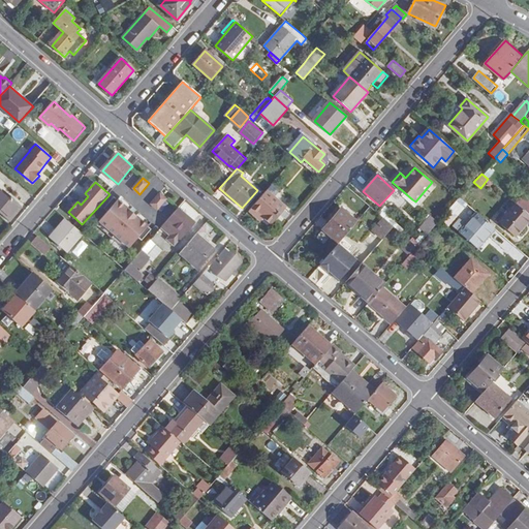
[(0,213),(9,222),(21,209),(0,189),(0,213)]
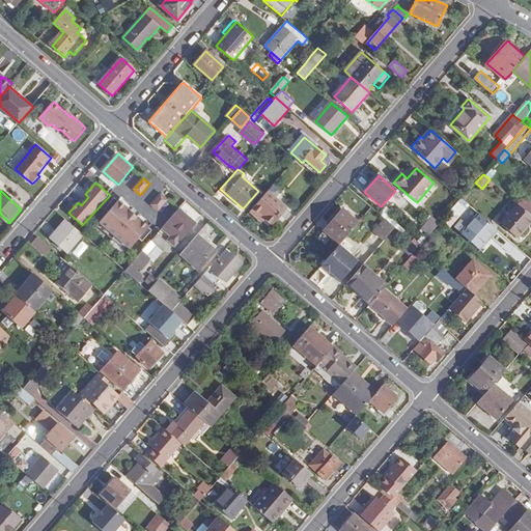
[(273,223),(287,207),(268,191),(251,212),(258,218),(261,214),(267,218),(273,223)]
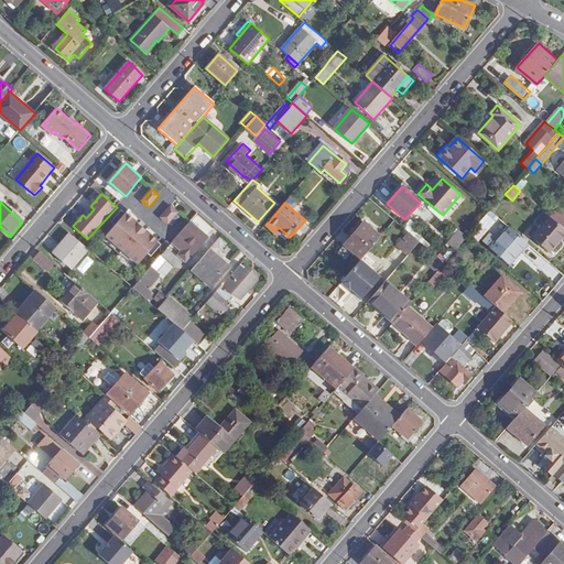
[(430,224),(440,213),(430,204),(426,207),(432,210),(424,219),(430,224)]
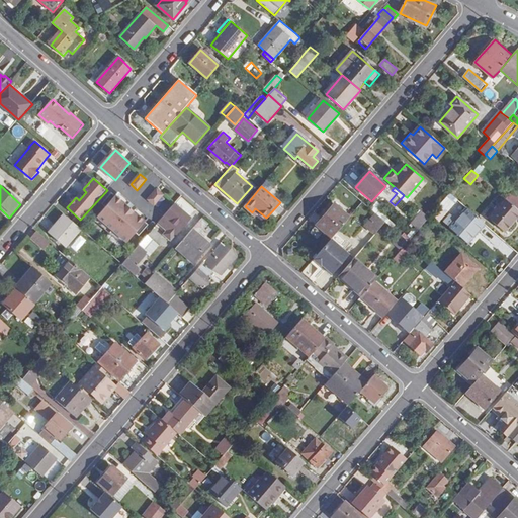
[(157,189),(148,200),(155,205),(164,195),(157,189)]
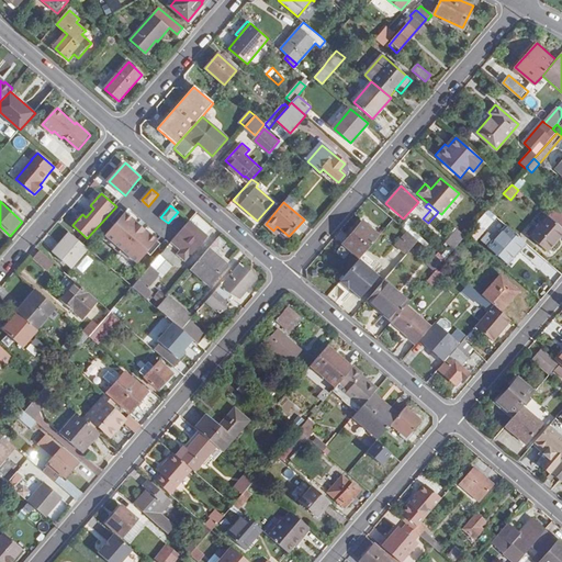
[(561,214),(554,209),(548,216),(561,227),(561,214)]
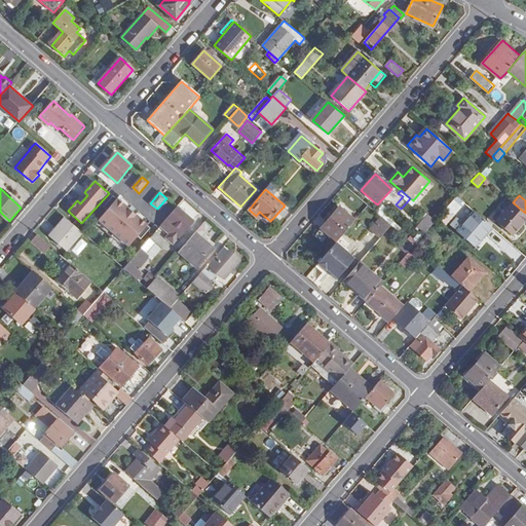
[(97,223),(126,249),(137,237),(141,240),(150,229),(113,196),(103,208),(107,211),(97,223)]
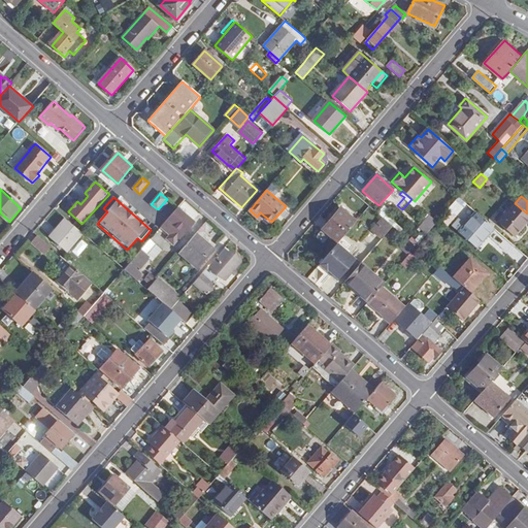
[(499,221),(515,234),(527,219),(527,213),(515,203),(499,221)]
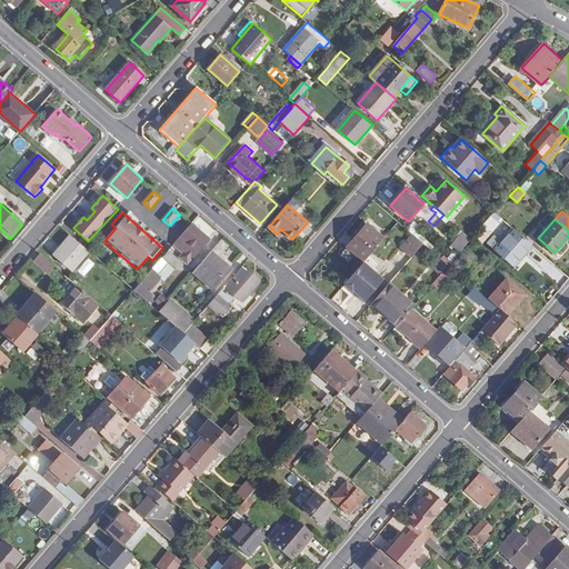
[(191,259),(209,238),(192,223),(175,245),(191,259)]
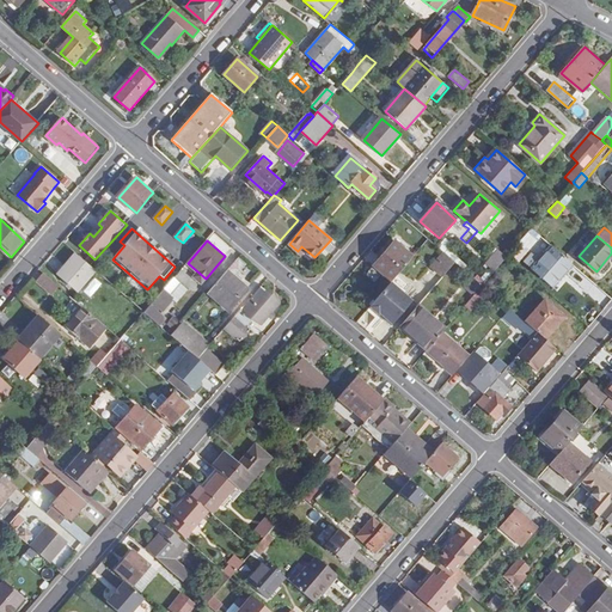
[(375,264),(395,280),(399,275),(415,256),(397,240),(375,264)]
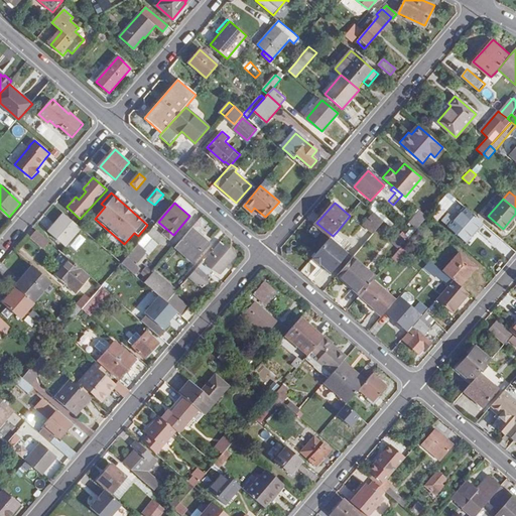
[(477,229),(483,222),(465,207),(449,225),(466,239),(465,240),(468,243),(479,231),(477,229)]
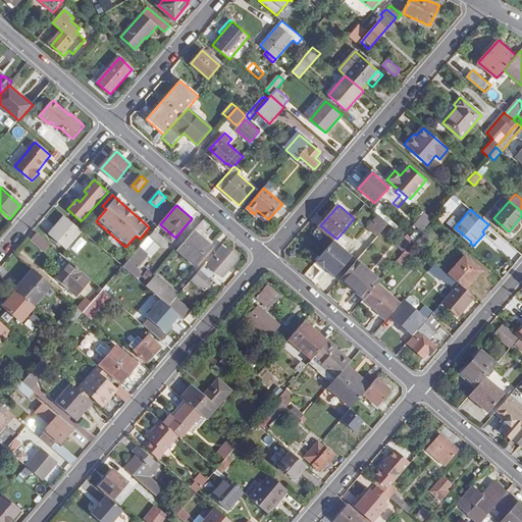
[(415,226),(422,232),(433,219),(426,213),(415,226)]
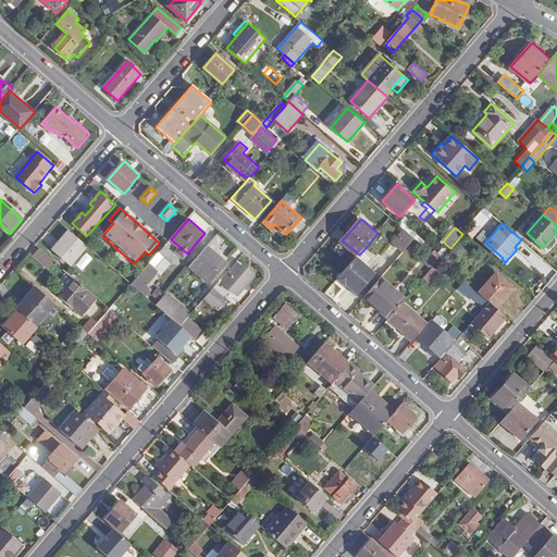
[(405,230),(394,243),(396,246),(408,233),(405,230)]
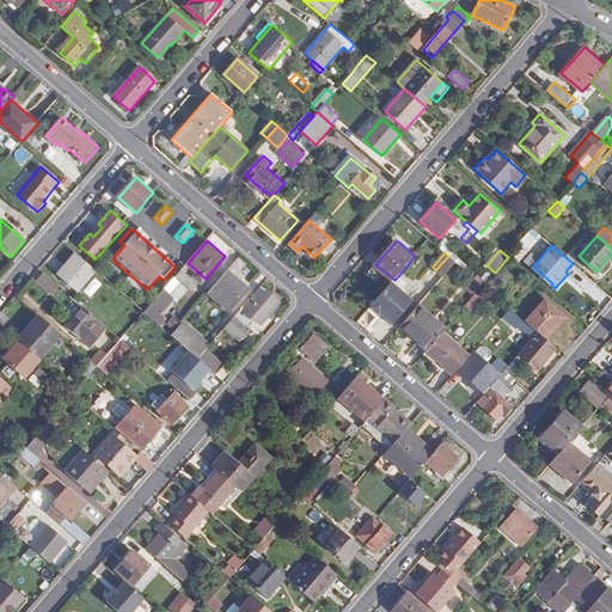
[(97,273),(90,265),(77,256),(59,276),(79,293),(97,273)]
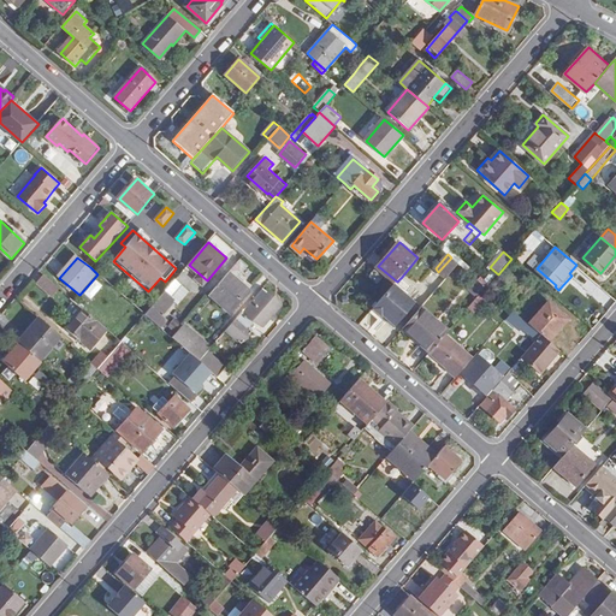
[(451,258),(438,272),(446,279),(460,264),(451,258)]
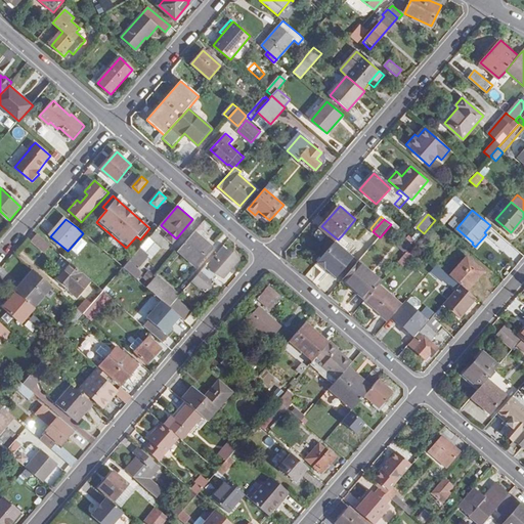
[(195,266),(213,247),(195,231),(179,252),(195,266)]
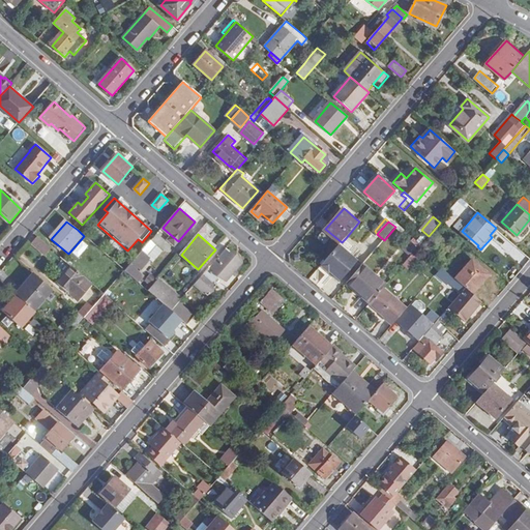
[(43,255),(50,247),(39,238),(33,245),(43,255)]
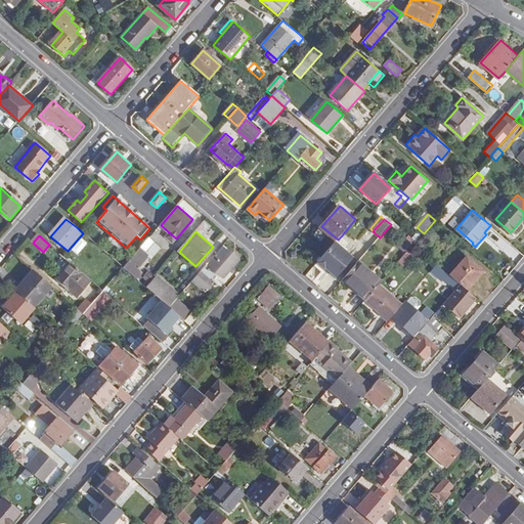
[(338,239),(336,243),(347,252),(353,245),(342,235),(338,239)]
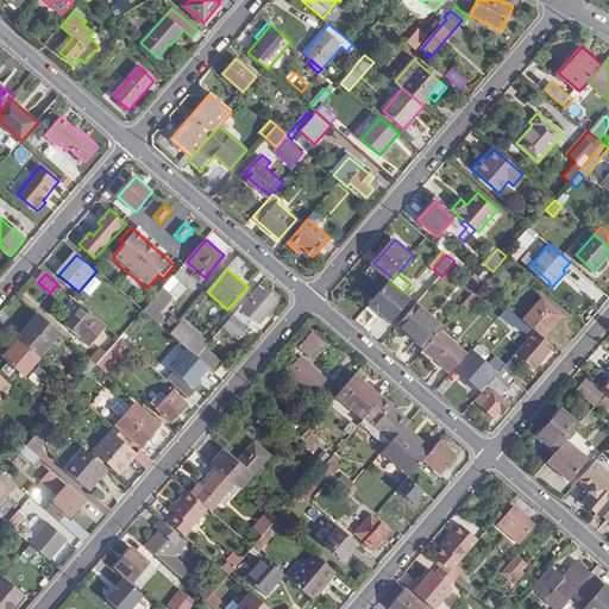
[(473,293),(478,288),(481,284),(473,277),(465,286),(473,293)]
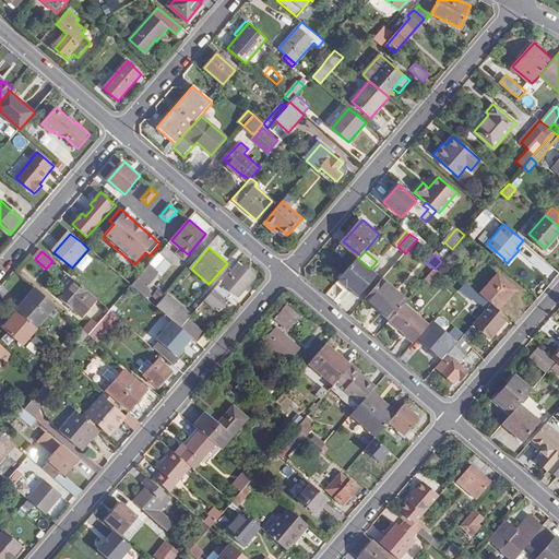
[(161,276),(169,266),(157,256),(149,266),(158,275),(161,276)]
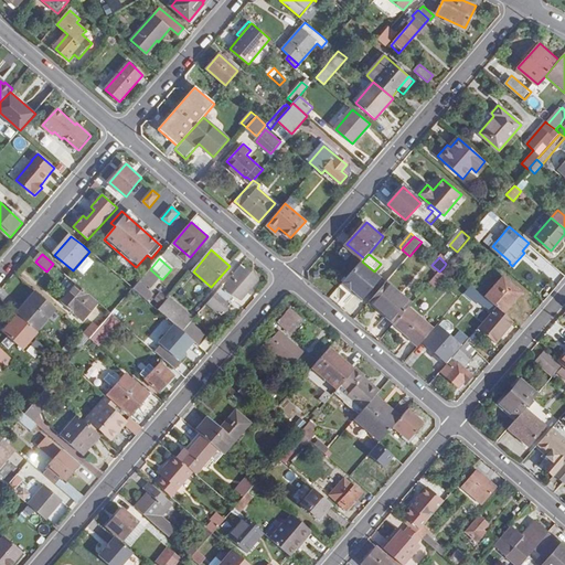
[(362,262),(342,284),(351,291),(353,289),(356,291),(356,295),(363,300),(382,278),(374,272),(362,262)]
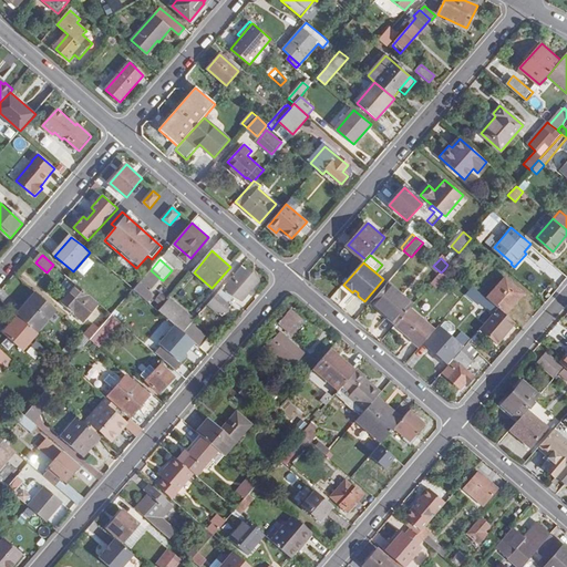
[(245,302),(263,281),(244,265),(208,306),(223,318),(234,306),(230,303),(237,296),(245,302)]
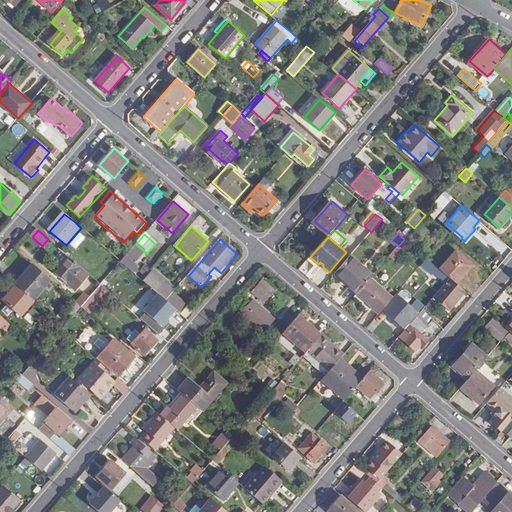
[(402,242),(398,246),(390,255),(394,259),(403,250),(402,249),(405,245),(402,242)]
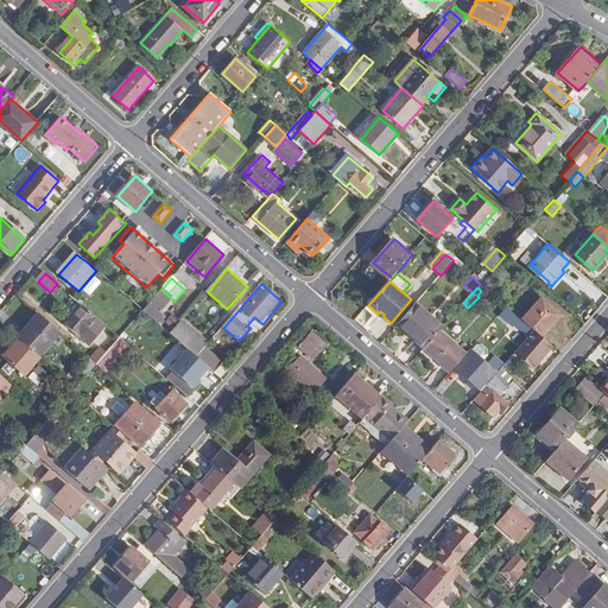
[(164,316),(160,312),(172,299),(162,290),(143,311),(157,323),(164,316)]
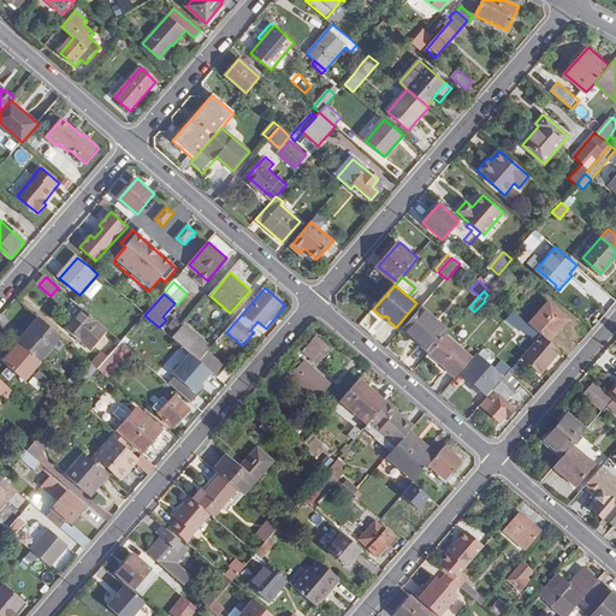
[(551,304),(532,326),(542,335),(549,341),(550,342),(569,319),(551,304)]
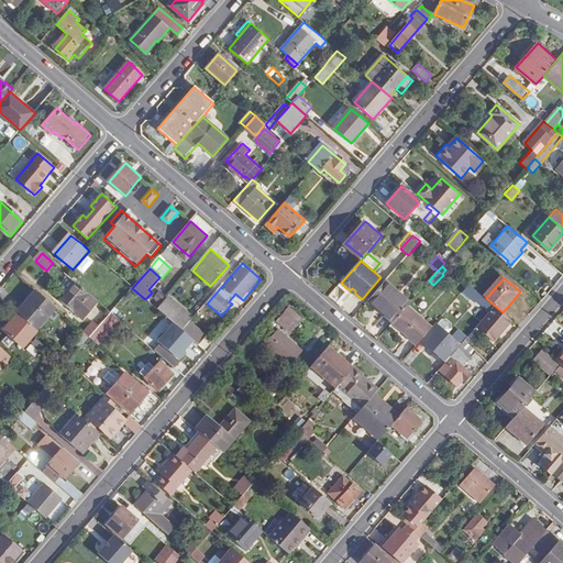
[(386,282),(368,301),(377,310),(381,307),(395,320),(407,306),(410,302),(386,282)]
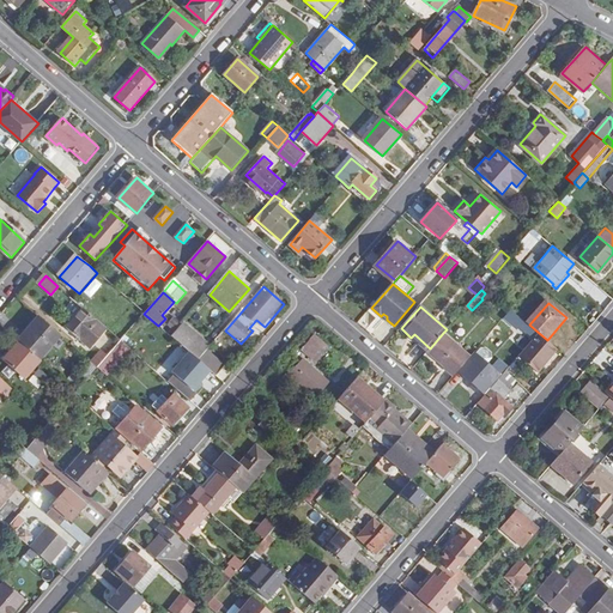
[(90,350),(107,331),(83,310),(67,329),(90,350)]
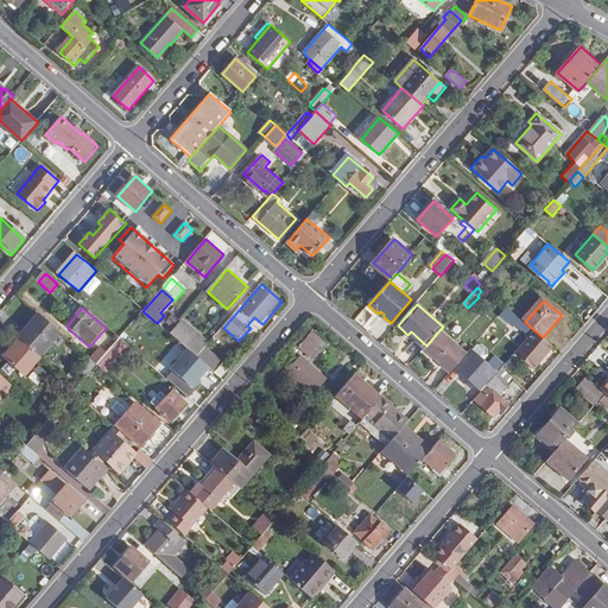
[(175,308),(164,322),(171,328),(182,314),(175,308)]
